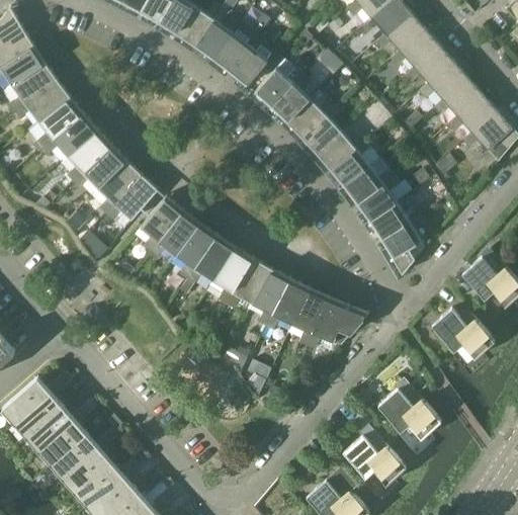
[(122,0),(121,3),(141,13),(148,0),(122,0)]
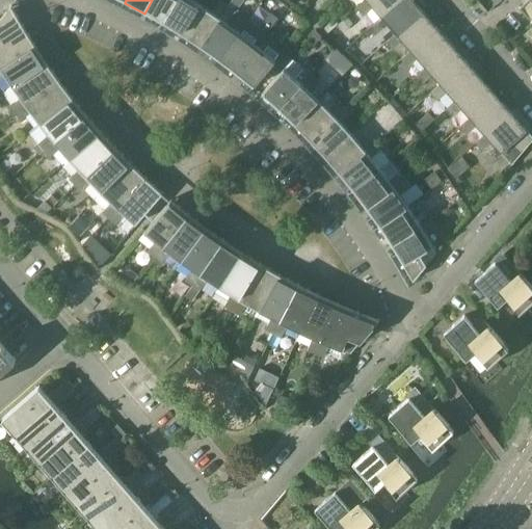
[(152,0),(144,14),(154,19),(163,25),(178,0),(152,0)]
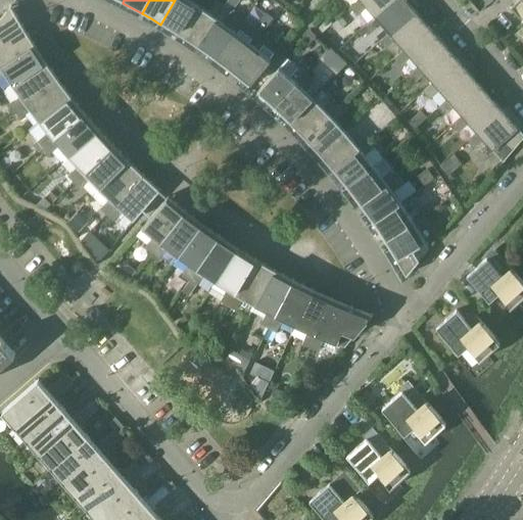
[(185,0),(175,0),(160,25),(179,36),(197,7),(185,0)]
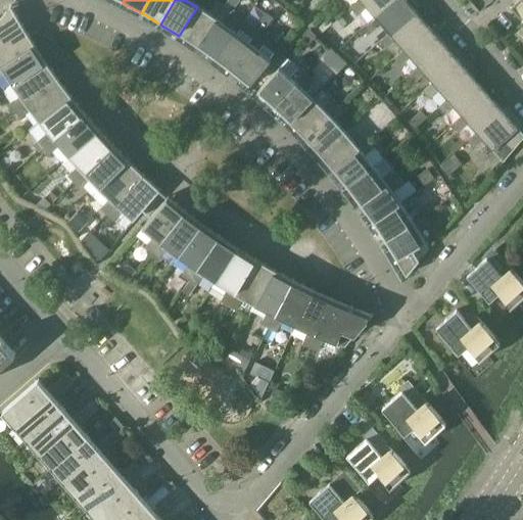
[(394,0),(362,0),(360,2),(361,2),(350,11),(355,16),(367,10),(375,18),(394,0)]
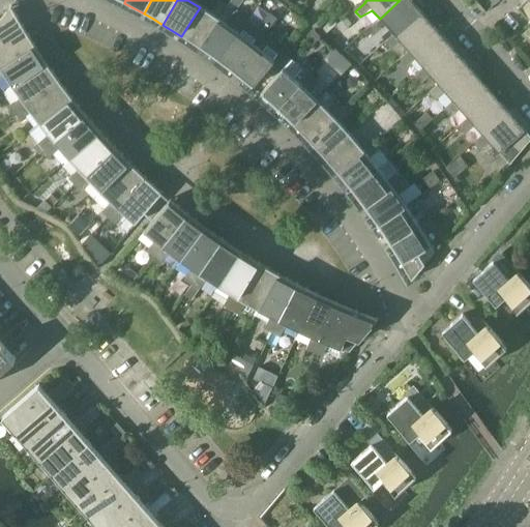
[(386,27),(394,35),(420,12),(408,0),(400,0),(380,19),(380,20),(371,28),(375,33),(386,27)]
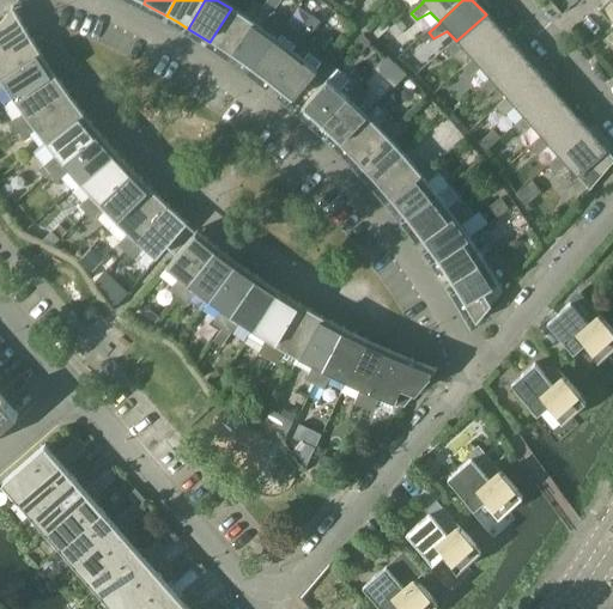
[(210,42),(230,56),(261,11),(254,5),(246,18),(231,8),(210,42)]
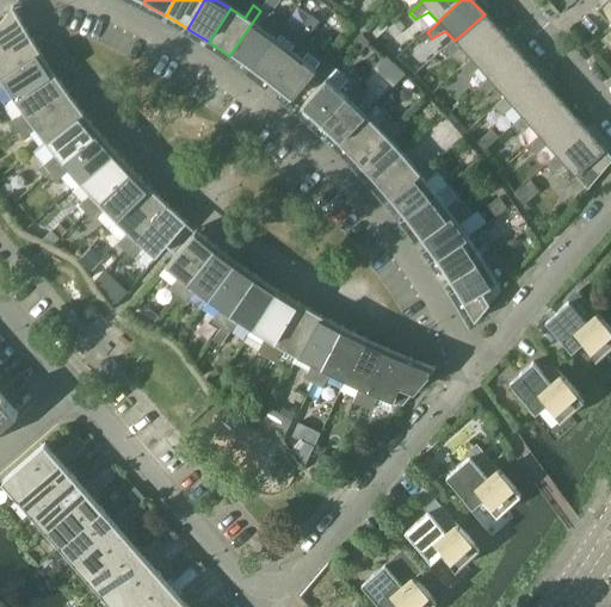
[(0,78),(39,53),(30,38),(13,10),(0,25),(0,47),(0,48),(0,47),(0,78)]
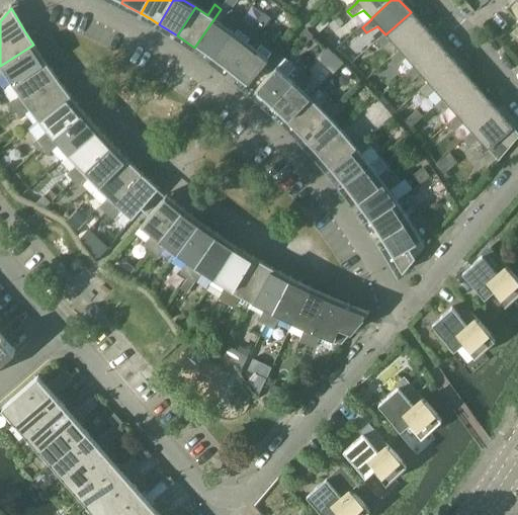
[(221,9),(194,48),(207,56),(212,60),(233,32),(222,24),(229,14),(221,9)]
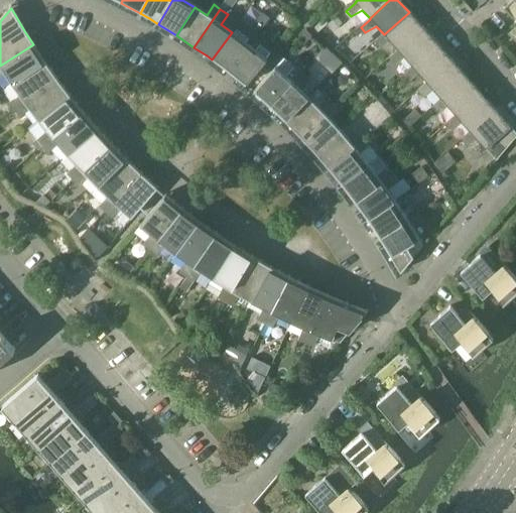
[(423,29),(409,12),(384,34),(385,35),(375,44),(380,49),(391,42),(398,50),(423,29)]
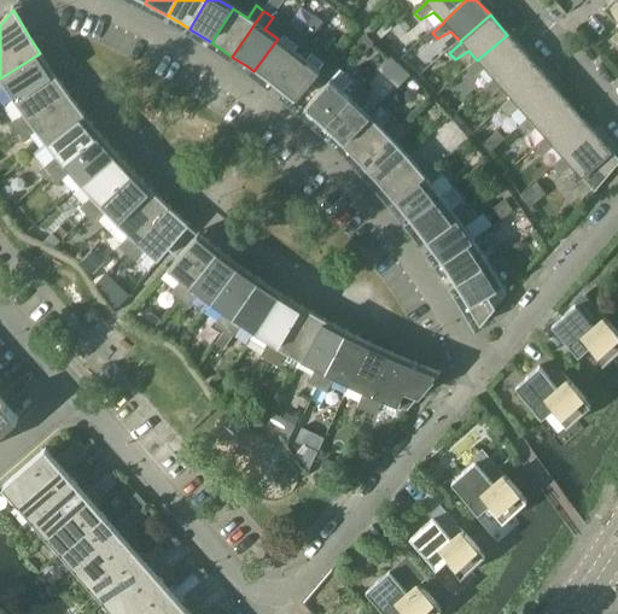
[(278,39),(254,71),(274,87),(308,44),(309,42),(324,24),(315,18),(302,35),(289,24),(278,39)]
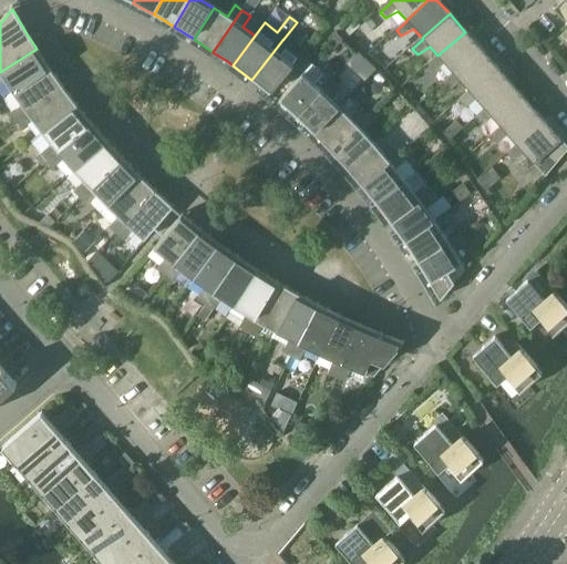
[(367,37),(377,28),(370,21),(361,30),(367,37)]
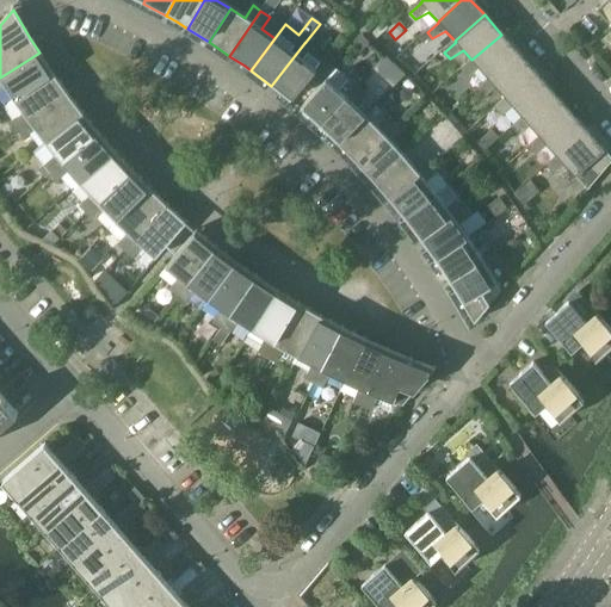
[(480,69),(488,80),(518,54),(501,35),(471,60),(473,61),(461,70),(467,78),(480,69)]
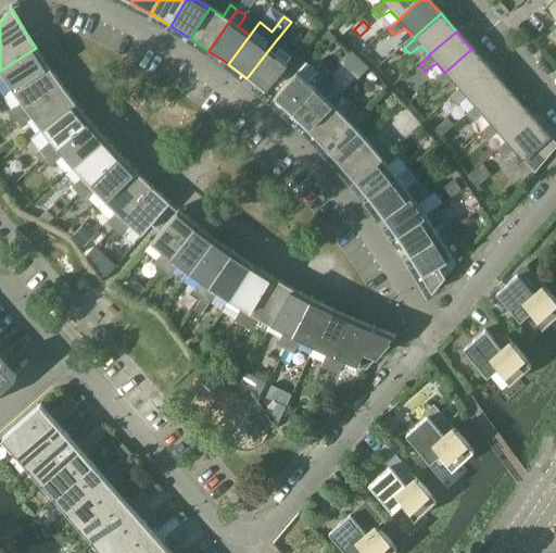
[(286,44),(278,38),(277,39),(247,78),(265,93),(288,65),(293,60),(280,50),(286,44)]
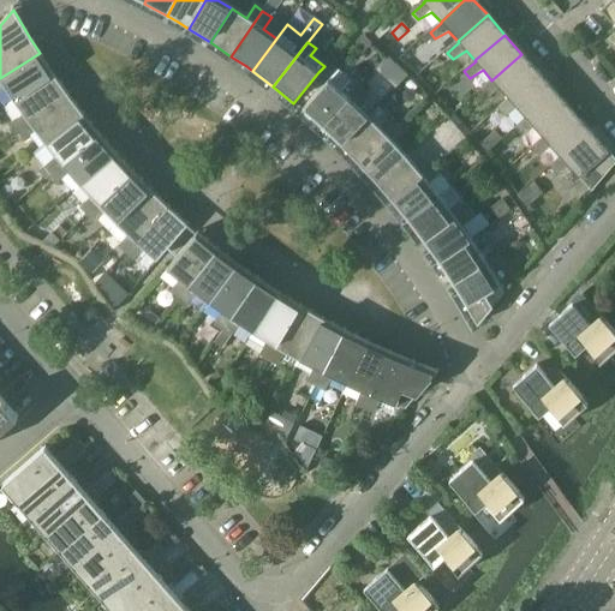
[(47,64),(40,53),(0,78),(0,94),(9,106),(54,75),(47,64)]
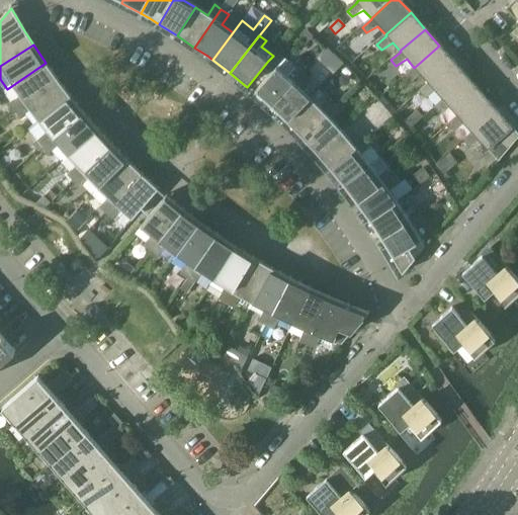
[(453,62),(439,46),(414,68),(415,68),(405,77),(410,82),(421,75),(429,84),(453,62)]
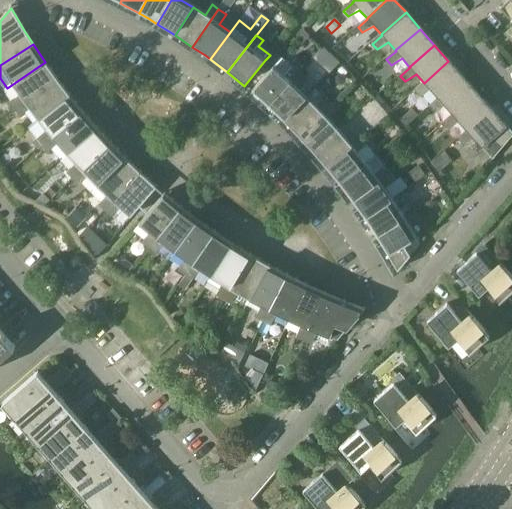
[(340,65),(324,49),(313,60),(330,75),(340,65)]
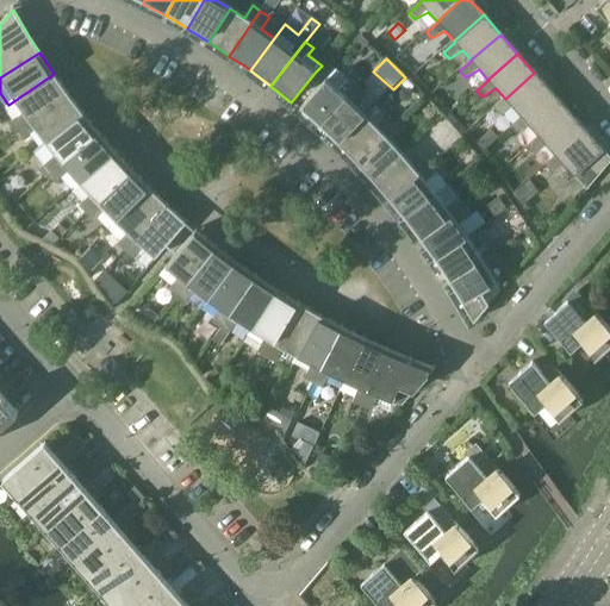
[(335,72),(327,81),(300,110),(319,127),(358,88),(349,81),(348,82),(335,72)]
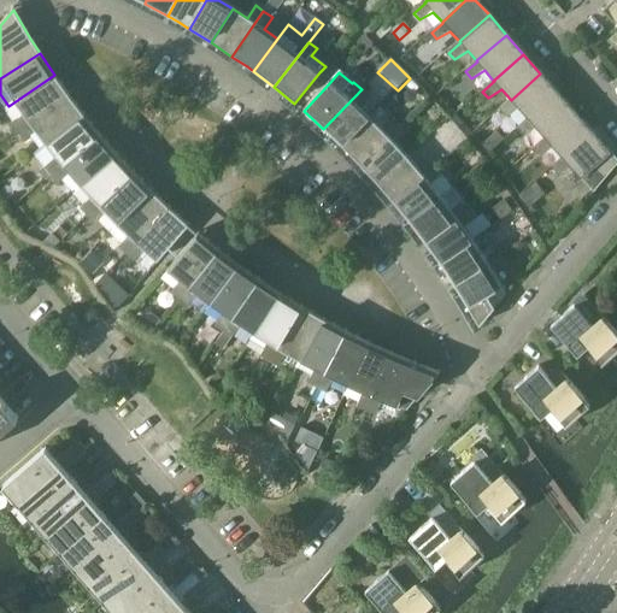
[(540,74),(511,100),(511,101),(500,111),(505,118),(518,110),(528,119),(557,93),(540,74)]
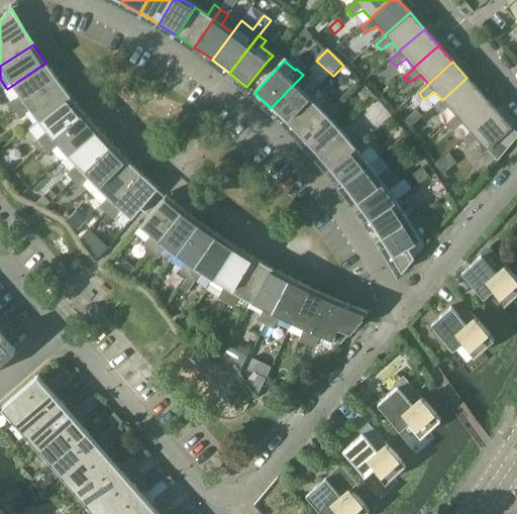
[(57,78),(45,63),(7,89),(15,101),(10,105),(14,111),(58,80),(57,78)]
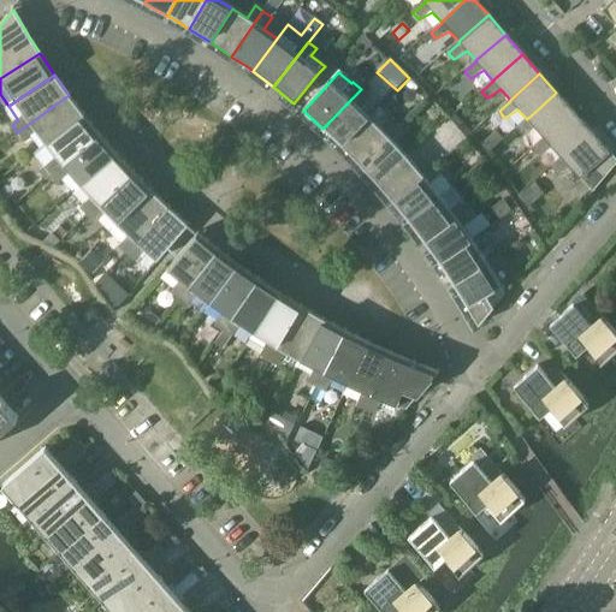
[(323,129),(341,147),(369,118),(357,107),(368,95),(361,89),(323,129)]
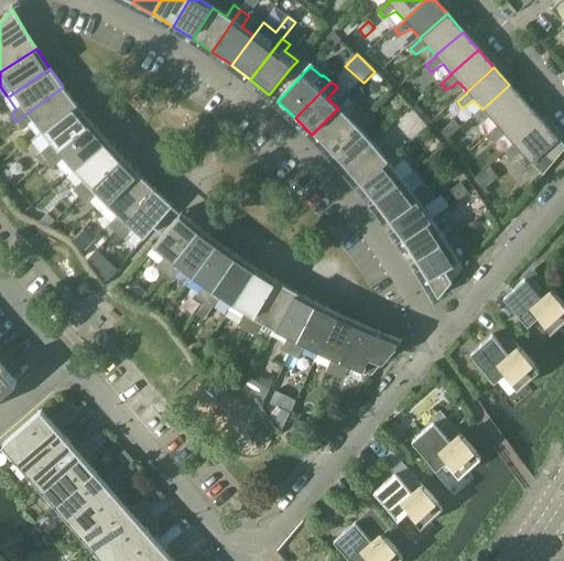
[(490,118),(498,127),(525,104),(509,85),(483,109),(483,110),(473,119),(477,126),(490,118)]
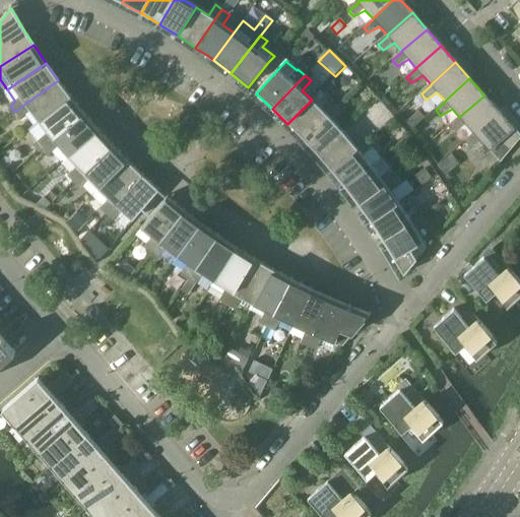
[(71,98),(58,80),(14,112),(20,119),(25,116),(34,127),(39,123),(71,98)]
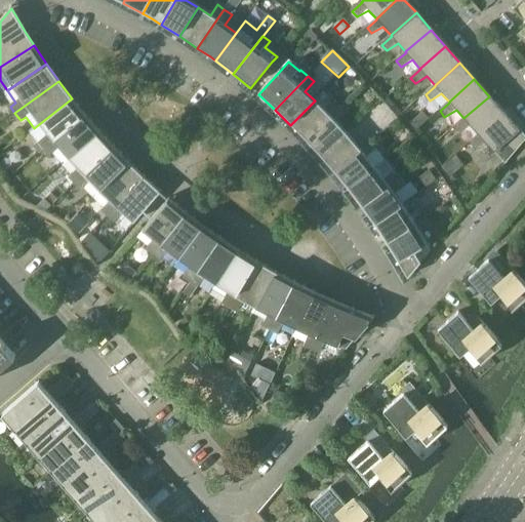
[(471,126),(478,134),(503,113),(489,96),(463,118),(465,119),(454,128),(459,133),(471,126)]
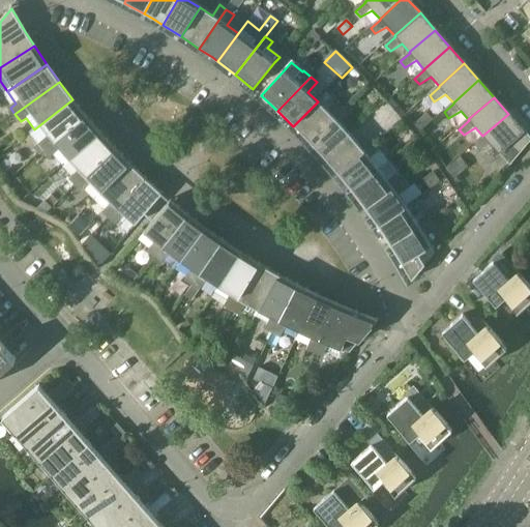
[(39,125),(34,129),(29,134),(38,145),(34,148),(40,155),(45,152),(43,151),(86,116),(82,111),(72,99),(39,125)]
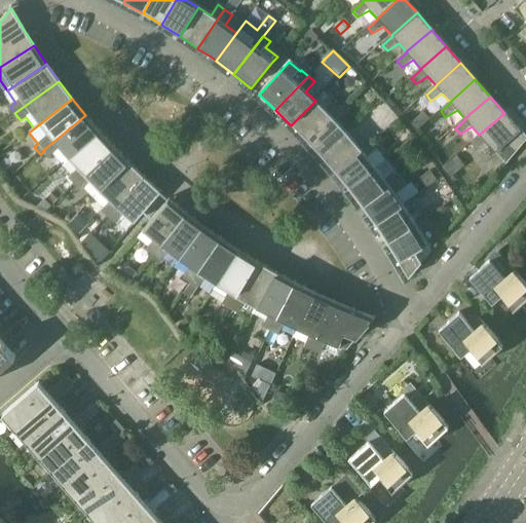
[(295,128),(306,140),(341,108),(335,102),(325,111),(315,101),(291,125),(295,128)]
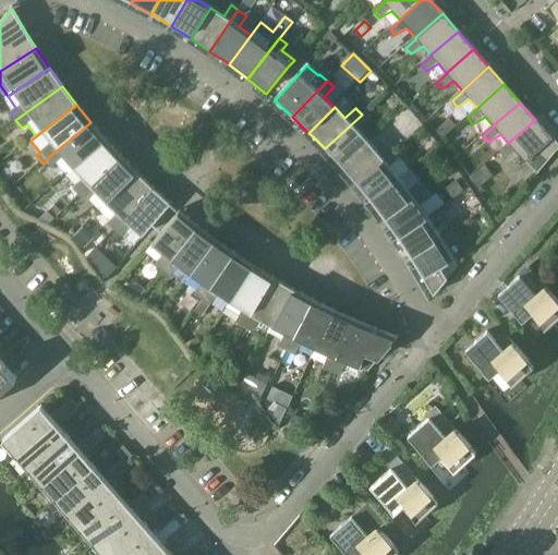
[(335,158),(341,167),(367,143),(358,131),(368,122),(362,115),(325,148),(335,158)]
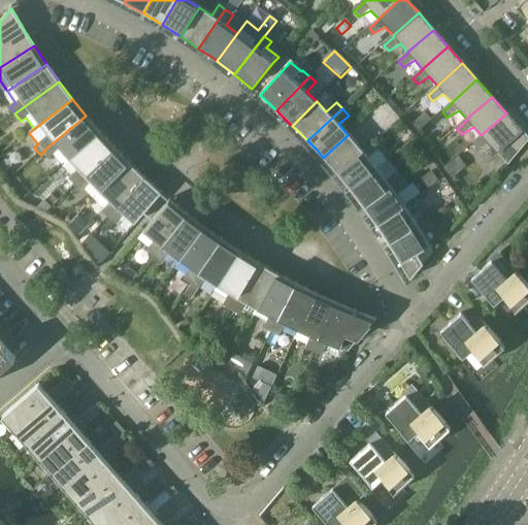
[(527,142),(527,138),(506,113),(481,135),(482,136),(472,145),(476,151),(488,143),(507,166),(527,142)]
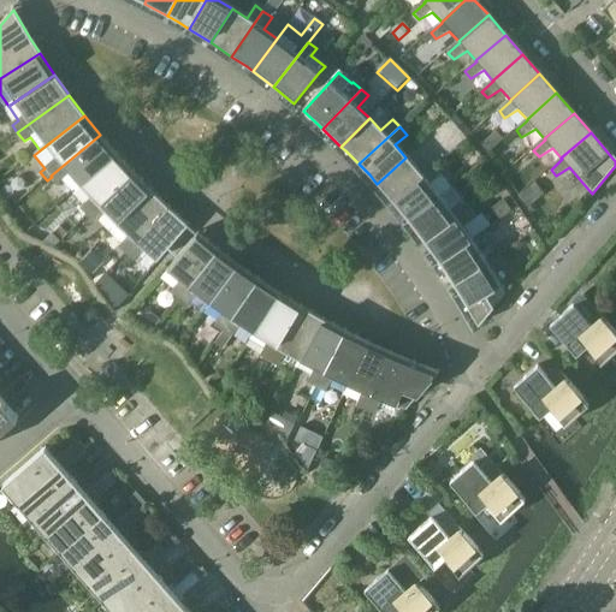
[(481,146),(489,154),(503,141),(497,134),(481,146)]
